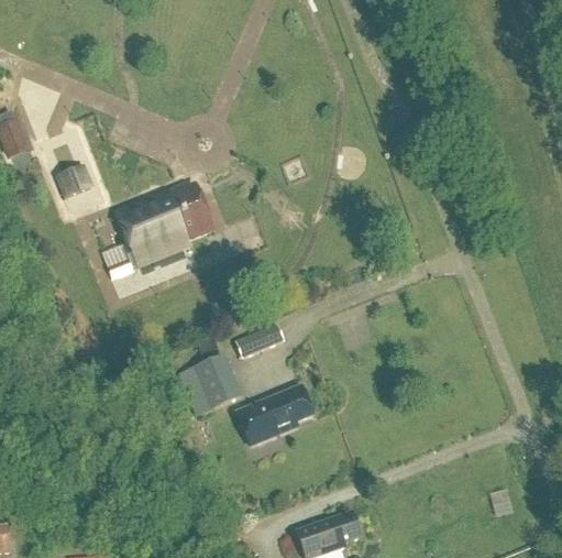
[(0,122),(0,141),(7,156),(26,149),(24,144),(26,143),(15,116),(0,122)]
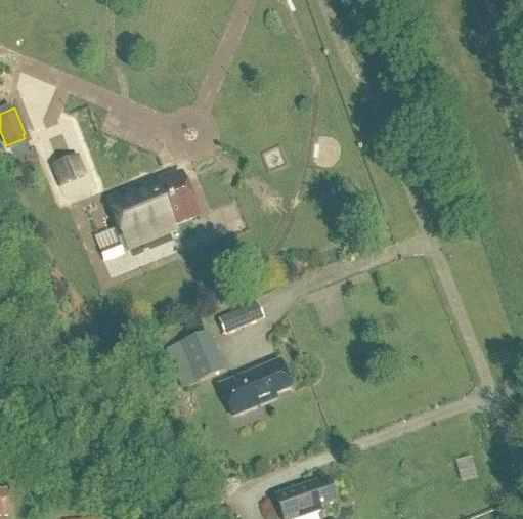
[(52,164),(60,185),(86,176),(78,154),(52,164)]
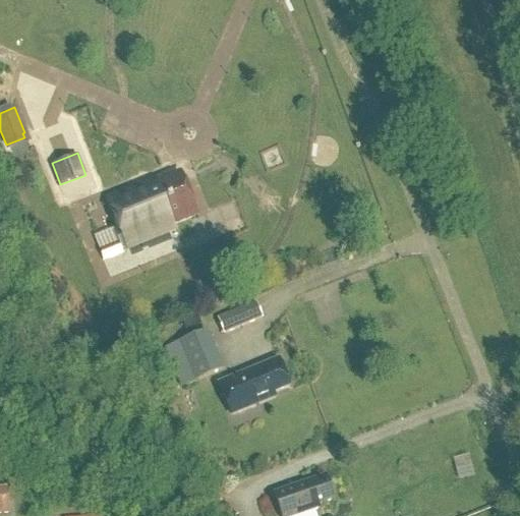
[(109,196),(129,245),(176,226),(174,223),(197,214),(183,180),(178,182),(173,170),(109,196)]
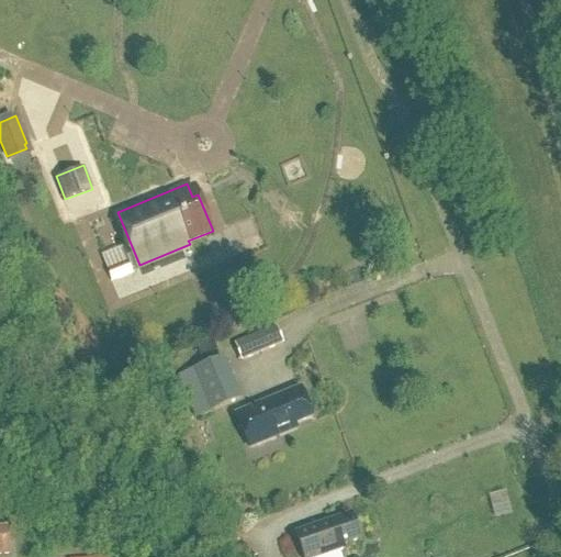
[(108,267),(113,280),(134,271),(128,258),(108,267)]
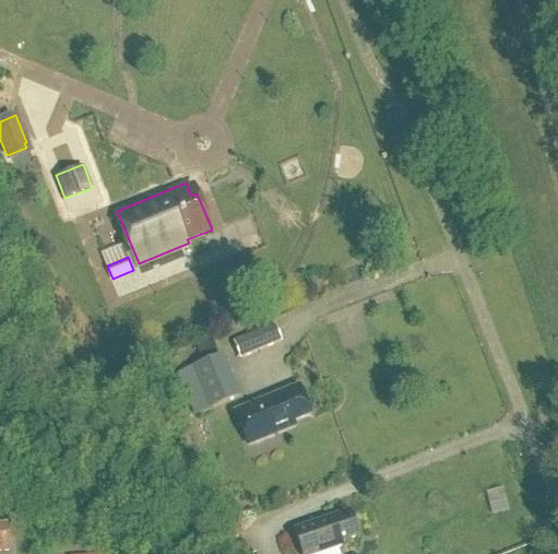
[(275,323),(234,340),(240,357),(282,341),(275,323)]
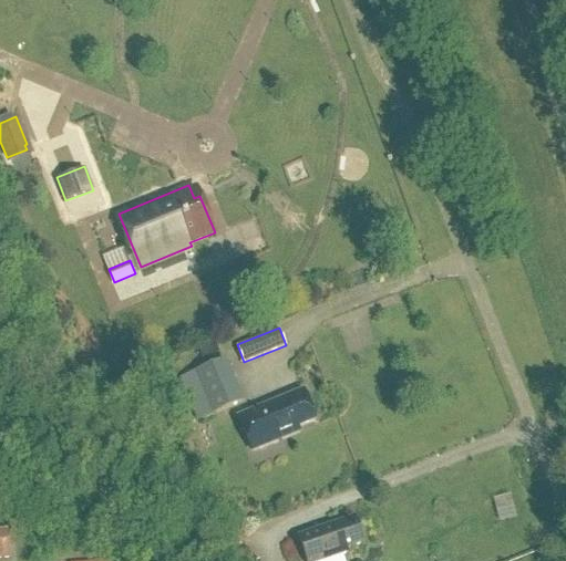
[(195,371),(212,413),(244,400),(226,359),(195,371)]
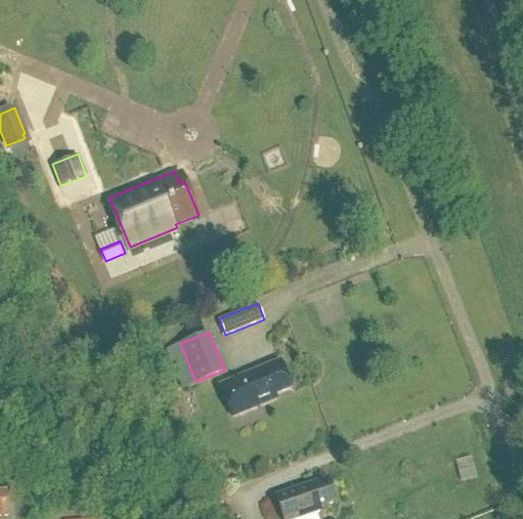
[(221,384),(233,414),(277,396),(275,392),(292,385),(280,359),(221,384)]
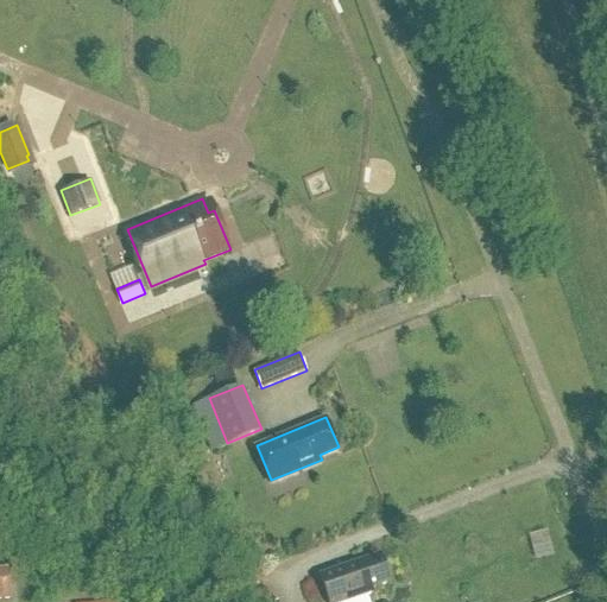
[(531,539),(533,549),(545,546),(543,536),(531,539)]
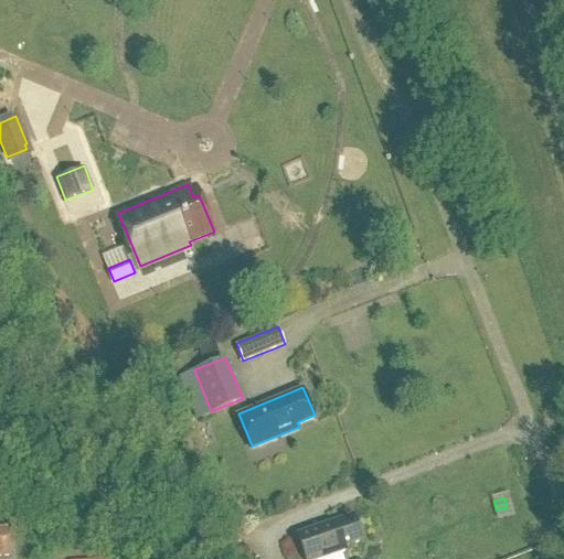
[(298,531),(307,558),(315,558),(343,549),(347,545),(362,539),(353,513),(298,531)]
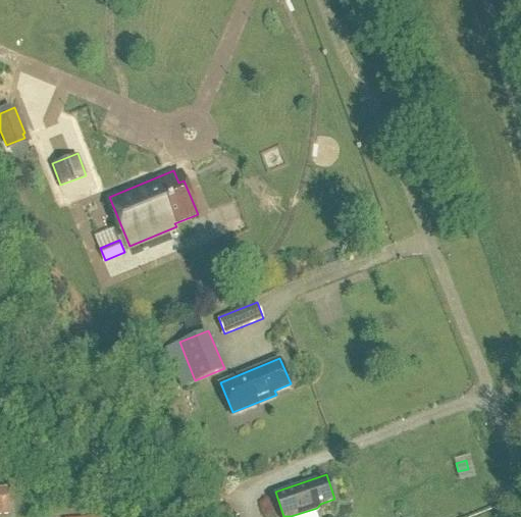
[(6,487),(0,487),(0,511),(8,511),(6,487)]
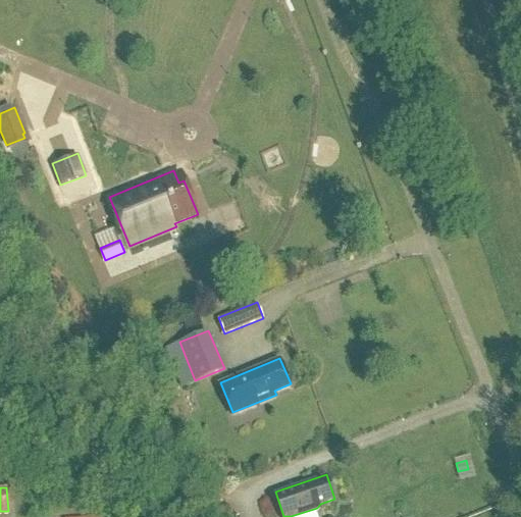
[(97,511),(106,513),(109,502),(100,500),(97,511)]
